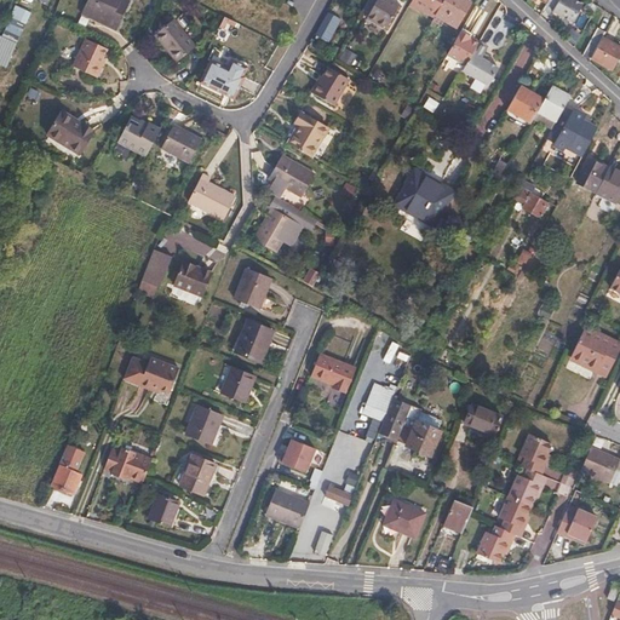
[(86,0),(80,13),(115,30),(128,1),(126,0),(86,0)]
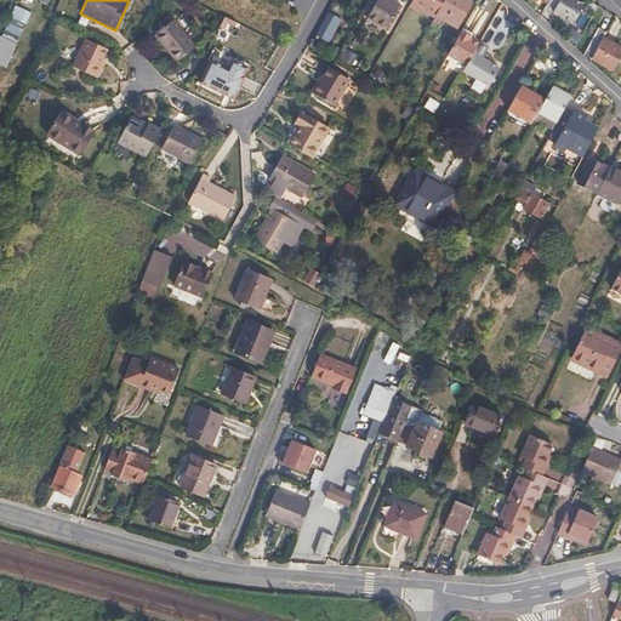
[(408,6),(397,0),(379,0),(368,21),(393,34),(408,6)]
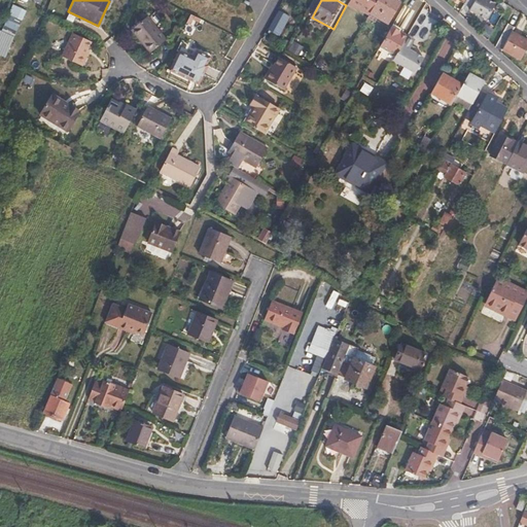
[(370,13),(377,0),(350,0),(349,4),(369,15),(370,13)]
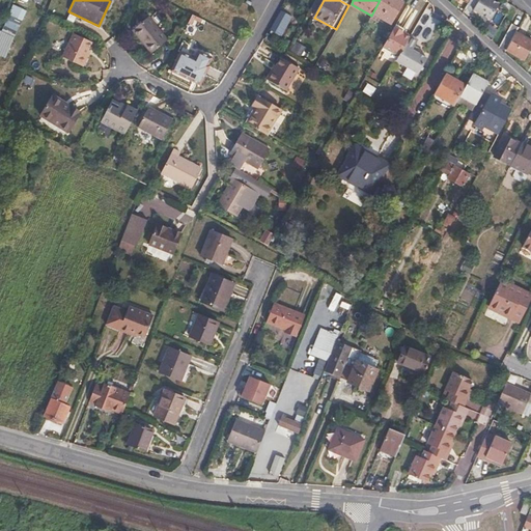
[(402,2),(398,0),(380,0),(372,14),(390,23),(402,2)]
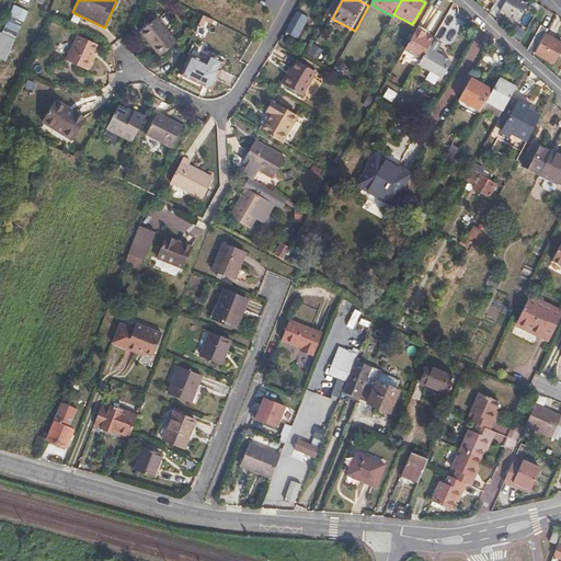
[(494,0),(492,6),(500,10),(499,12),(515,21),(525,6),(515,0),(494,0)]
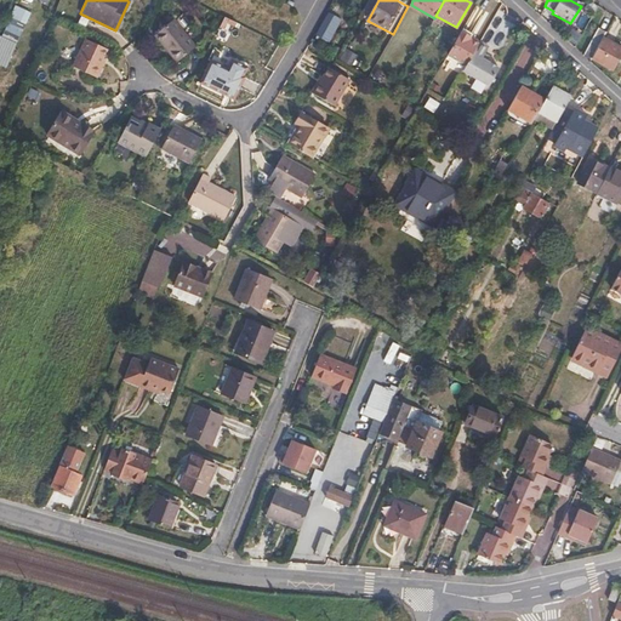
[(28,11),(15,5),(10,17),(1,38),(16,44),(23,29),(26,24),(22,23),(28,11)]
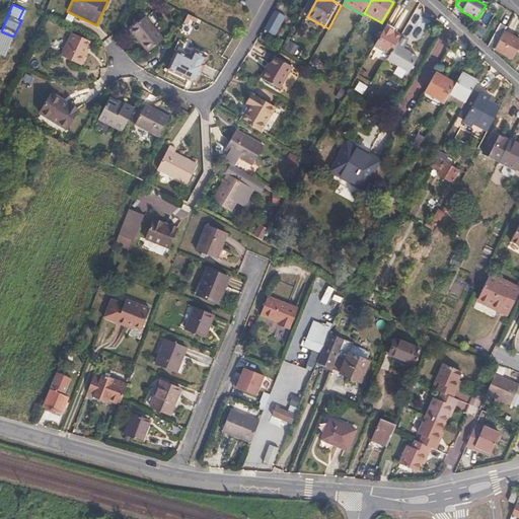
[(270,42),(282,16),(275,12),(262,39),(270,42)]
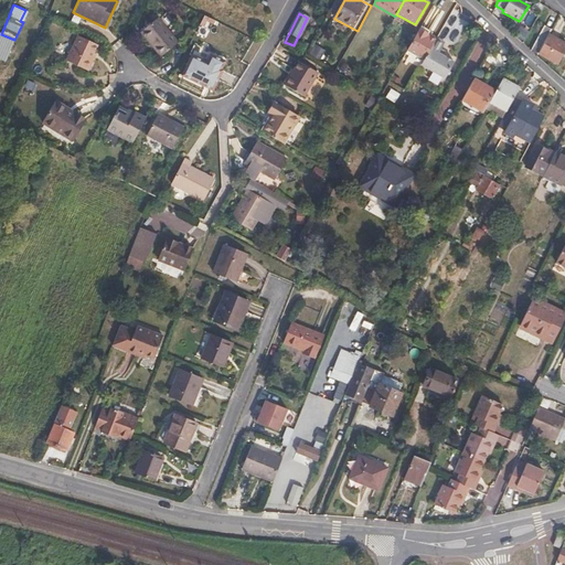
[(177,43),(158,17),(141,29),(153,45),(152,46),(159,55),(177,43)]
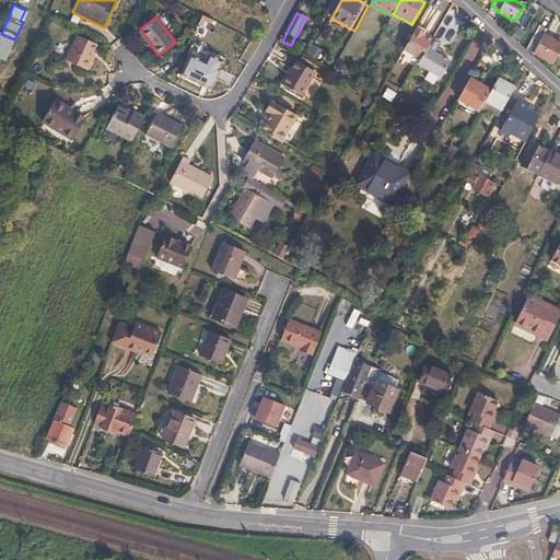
[(462,34),(468,20),(463,16),(455,31),(462,34)]
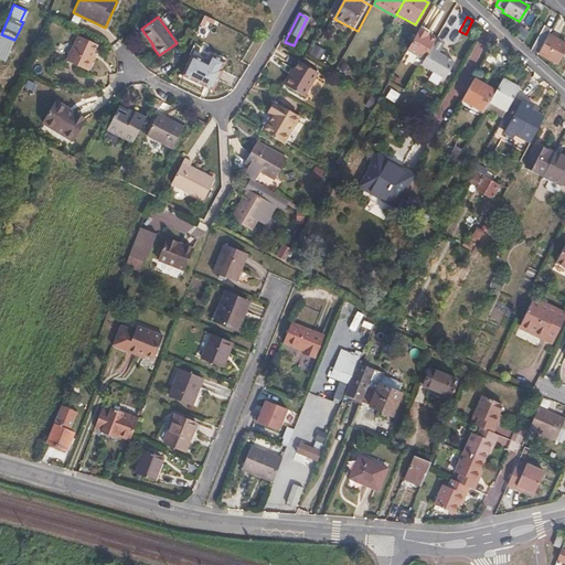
[(548,35),(552,30),(544,25),(531,50),(537,53),(548,35)]
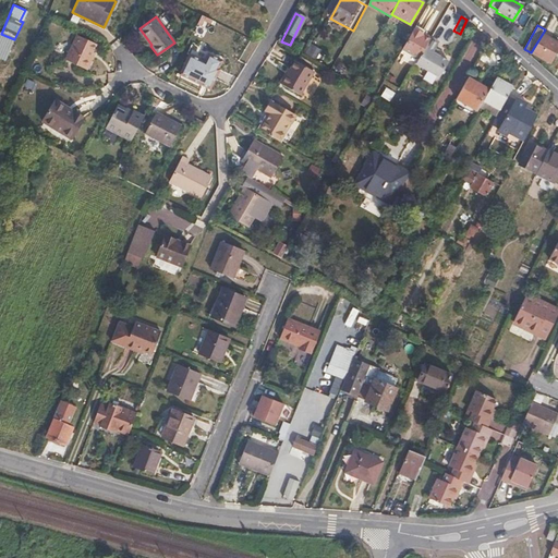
[(85,57),(91,43),(72,34),(61,59),(82,69),(87,58),(85,57)]
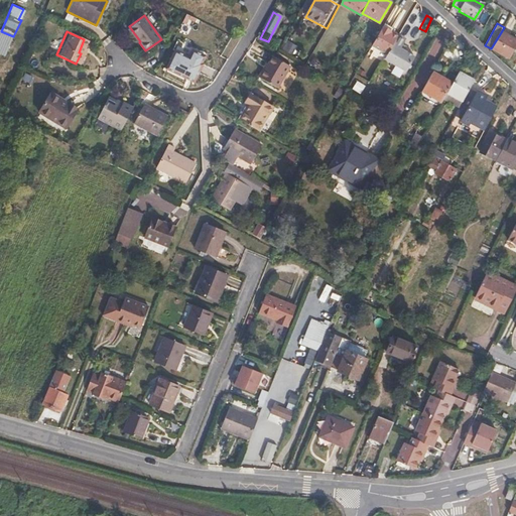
[(387,36),(380,32),(370,48),(382,54),(379,59),(383,62),(385,58),(395,41),(387,36)]
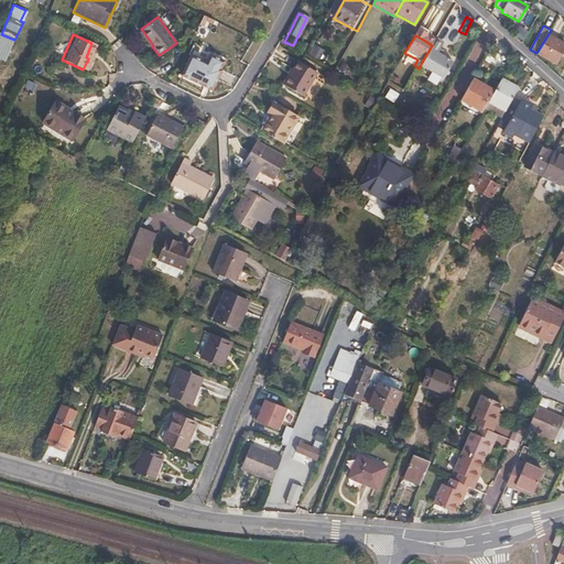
[(563,49),(563,44),(548,35),(537,53),(556,64),(563,49)]
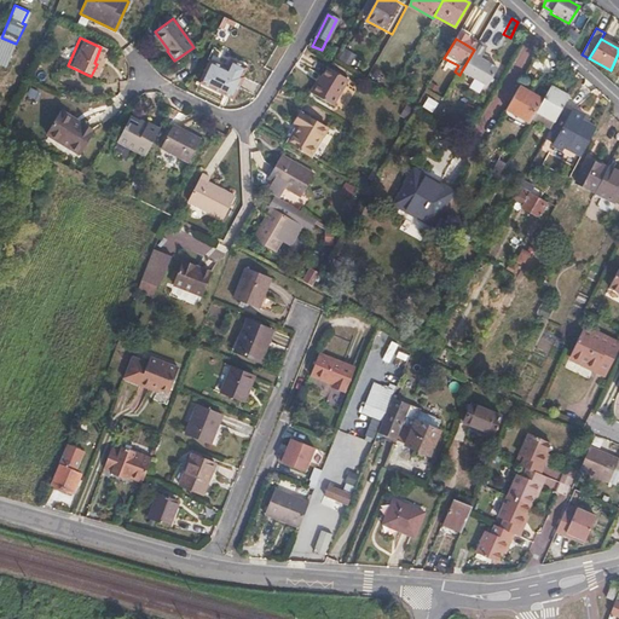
[(487,47),(479,42),(474,50),(462,70),(473,77),(485,56),(484,55),(487,47)]
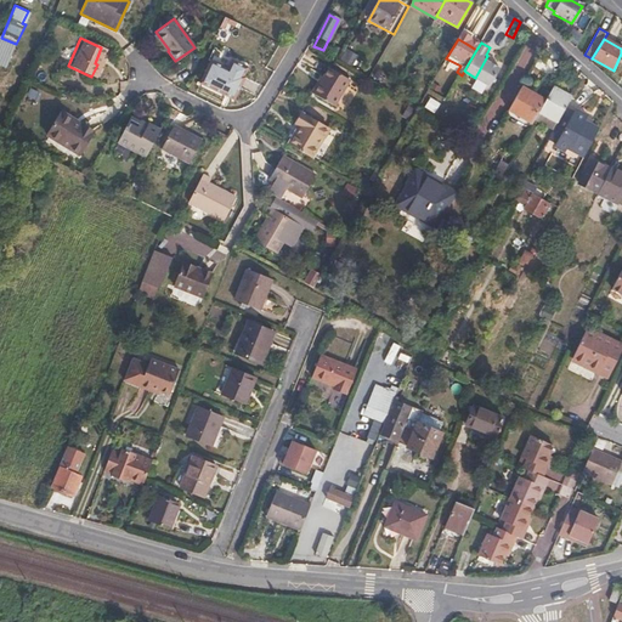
[(340,60),(352,66),(357,55),(346,49),(340,60)]
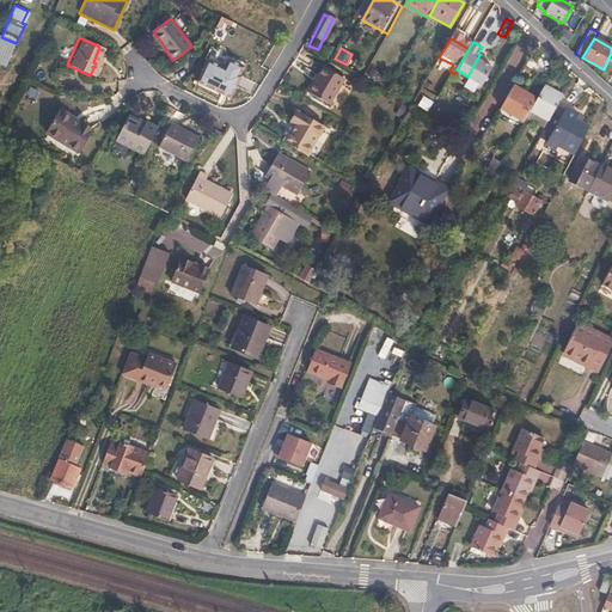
[(484,57),(479,55),(467,77),(483,85),(493,68),(482,62),(484,57)]
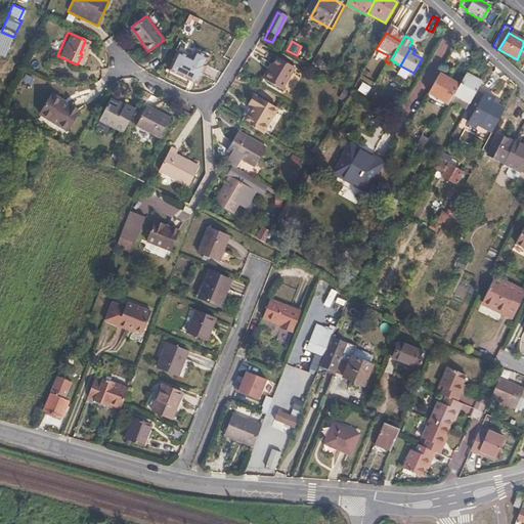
[(204,63),(208,55),(194,49),(191,57),(176,50),(167,68),(197,83),(206,64),(204,63)]
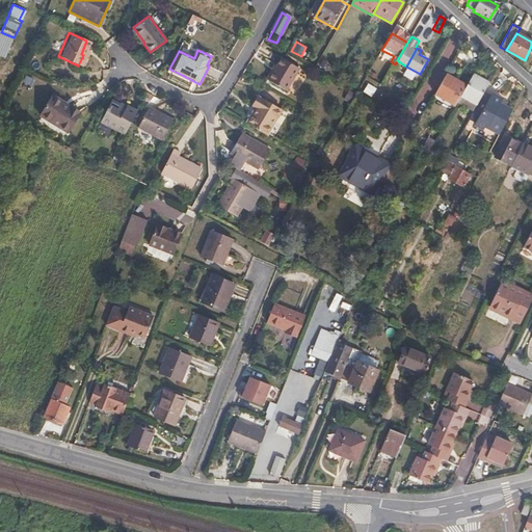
[(286,91),(299,69),(282,58),(268,81),(286,91)]
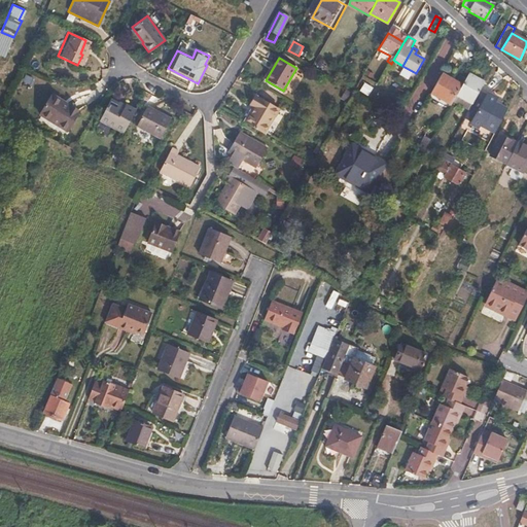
[(469,72),(461,85),(456,95),(471,104),(479,92),(484,81),(469,72)]
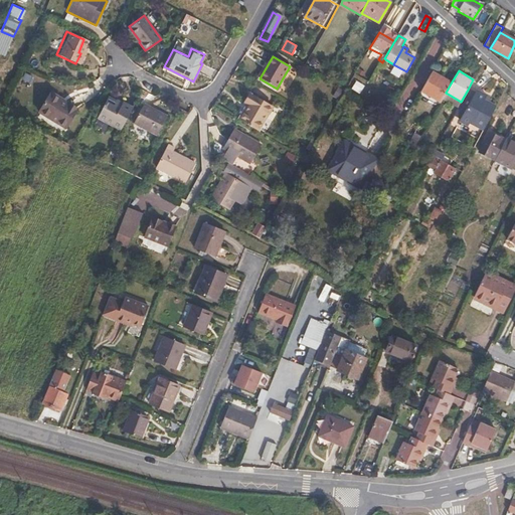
[(419,92),(441,103),(446,93),(451,83),(431,72),(419,92)]
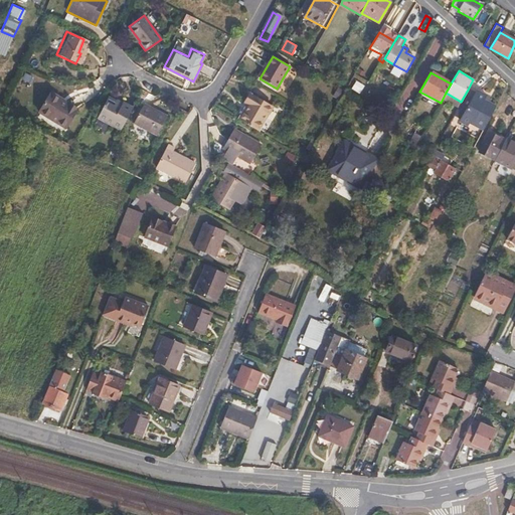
[(351,89),(359,93),(364,86),(355,80),(351,89)]
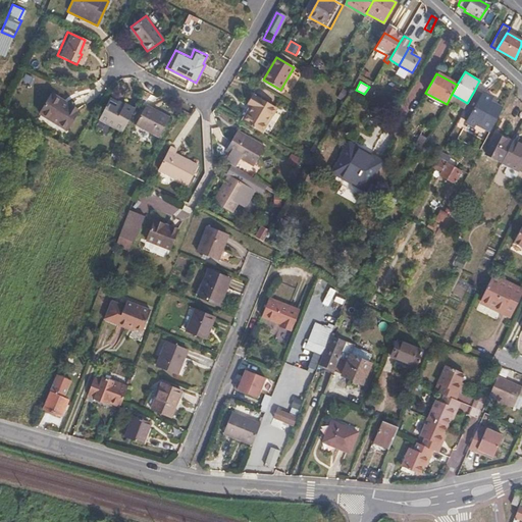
[(481,95),(474,91),(467,103),(460,115),(467,119),(481,95)]
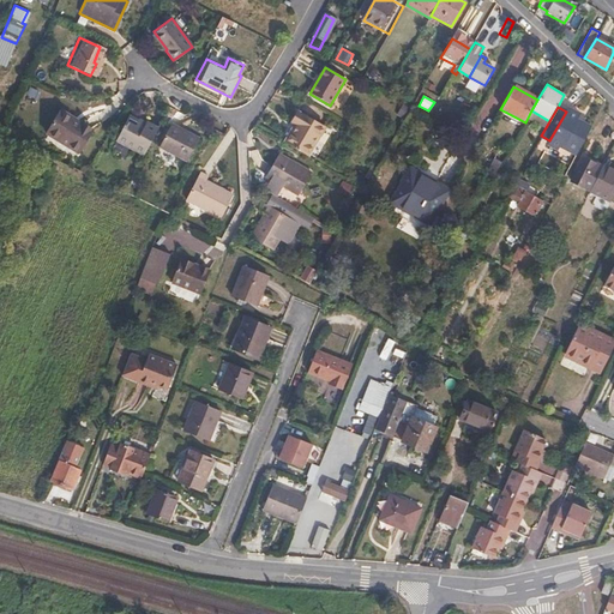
[(78,151),(92,127),(61,108),(47,131),(78,151)]
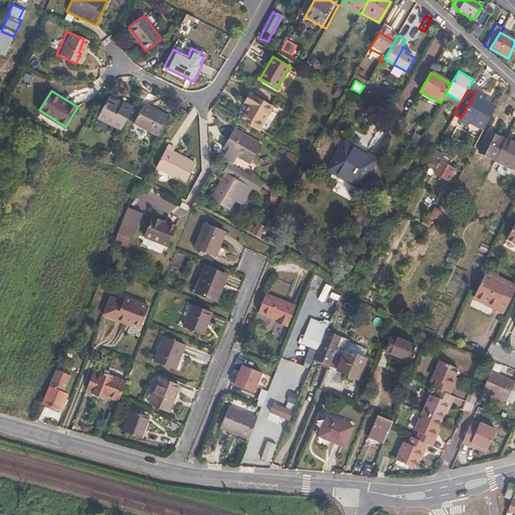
[(461,118),(460,121),(468,125),(469,123),(483,131),(495,108),(483,102),(486,97),(476,92),(461,118)]
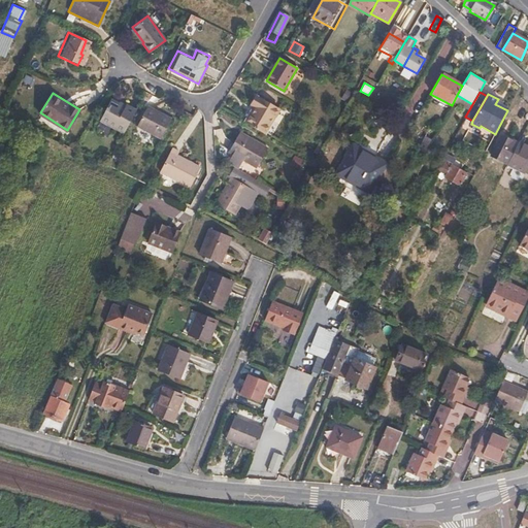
[(254,107),(245,123),(264,133),(278,108),(258,96),(252,106),(254,107)]
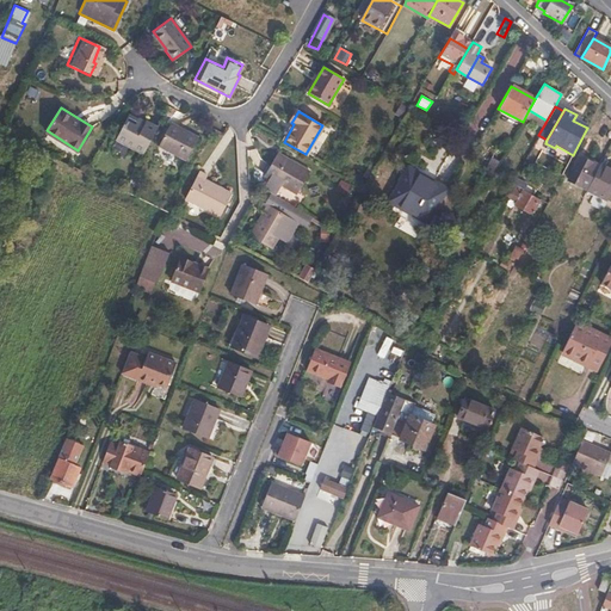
[(130,150),(141,156),(156,130),(144,124),(143,127),(127,117),(115,140),(131,148),(130,150)]
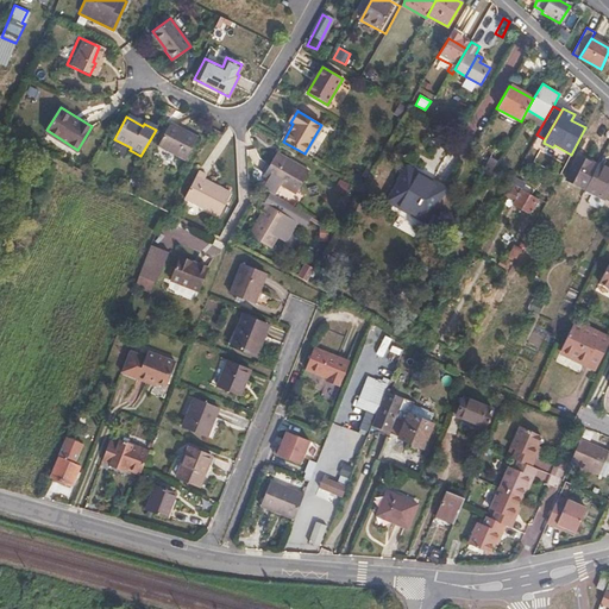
[(184,163),(195,140),(168,127),(157,150),(184,163)]
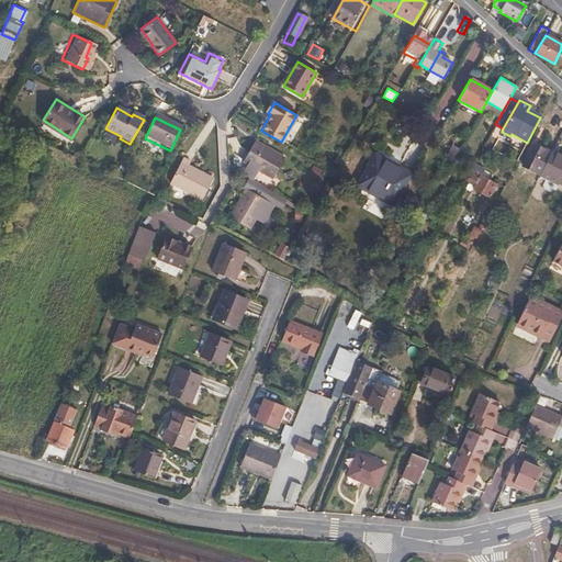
[(499,138),(492,135),(473,167),(481,171),(499,138)]
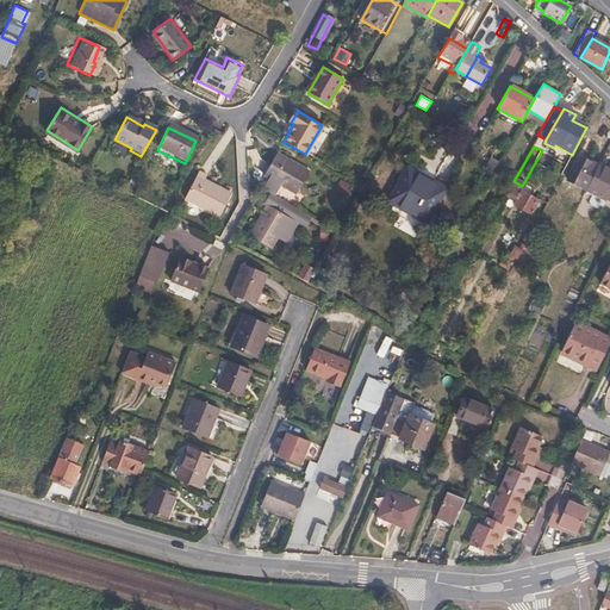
[(297,193),(310,169),(277,151),(263,175),(297,193)]
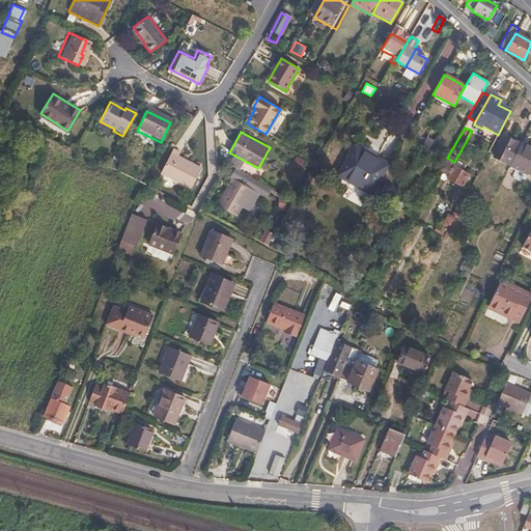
[(376,186),(388,164),(356,146),(340,174),(352,182),(347,187),(373,201),(381,189),(376,186)]
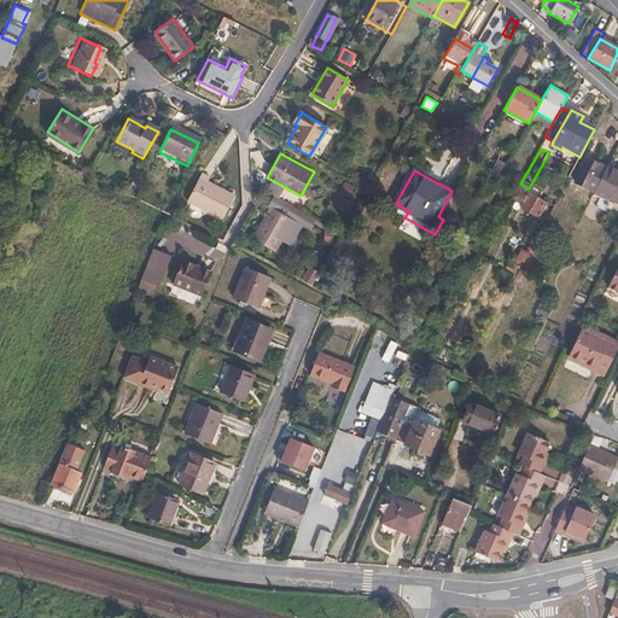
[(221,222),(232,199),(205,186),(208,181),(200,176),(186,204),(221,222)]
